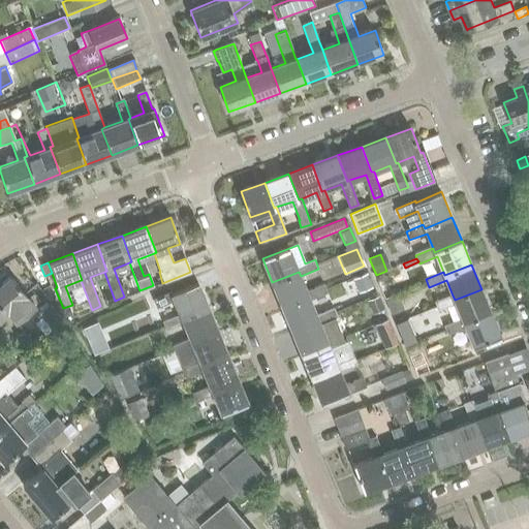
[(309,296),(310,300),(329,292),(324,283),(307,291),(301,276),(299,272),(272,282),(282,307),(309,296)]
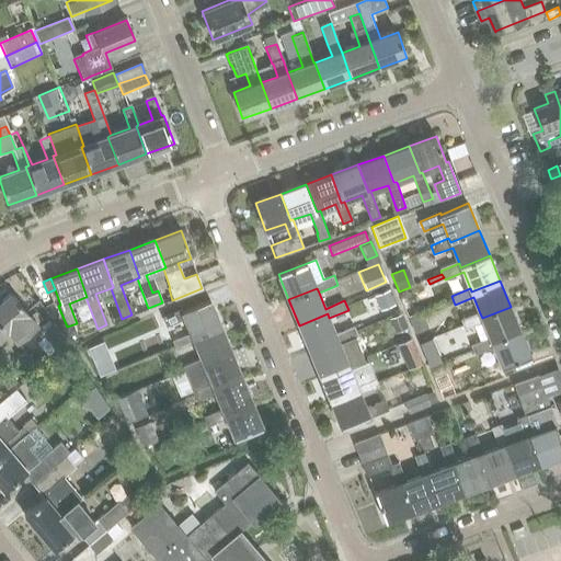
[(388,290),(375,296),(380,310),(393,305),(388,290)]
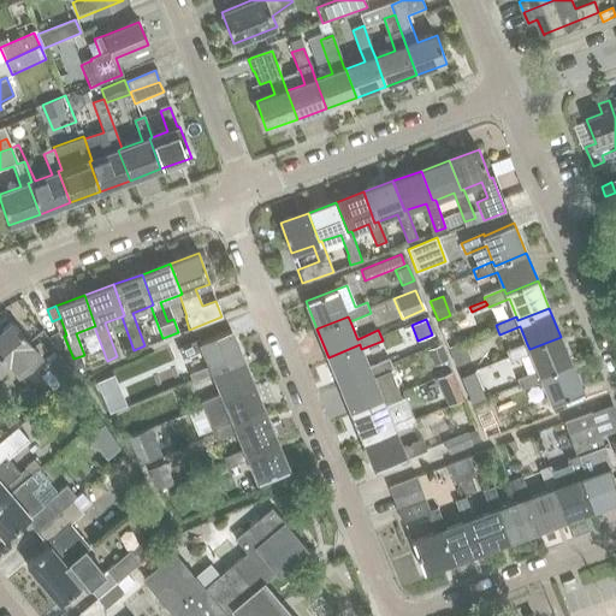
[(0,354),(9,365),(7,365),(16,375),(40,356),(12,324),(0,332),(0,354)]
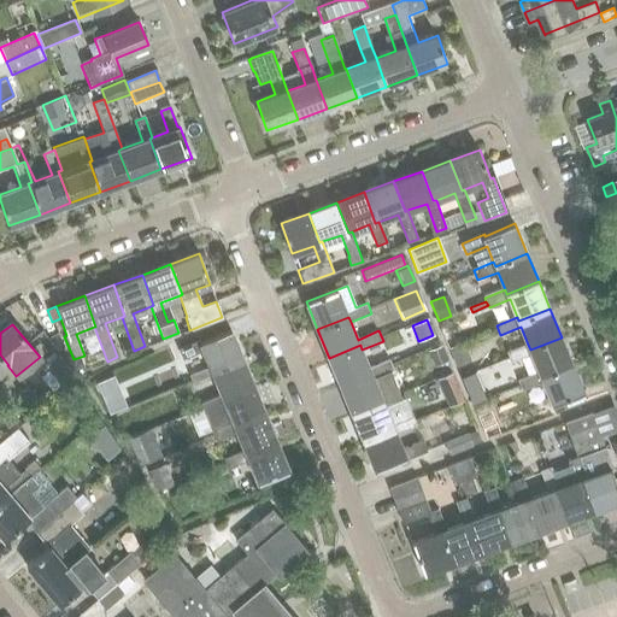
[(204,351),(210,366),(212,371),(244,359),(231,330),(201,342),(201,340),(178,348),(183,359),(204,351)]
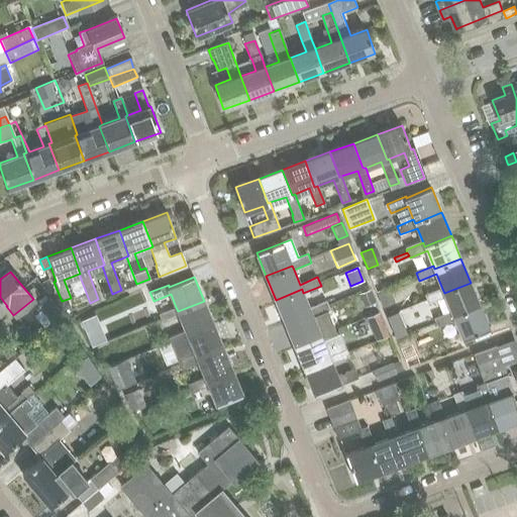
[(106,299),(113,295),(107,283),(100,286),(106,299)]
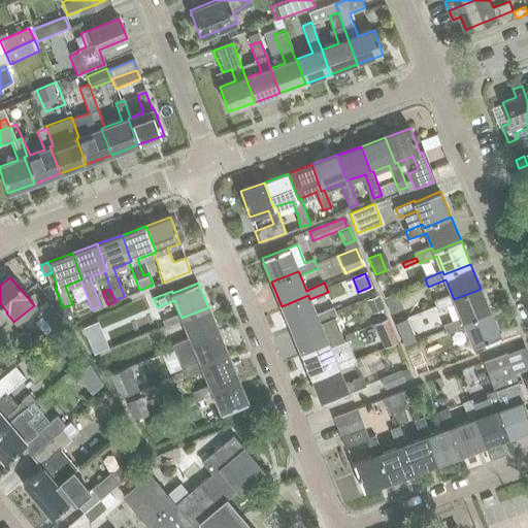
[(455,303),(461,319),(463,323),(490,311),(481,289),(454,299),(452,295),(434,302),(438,310),(455,303)]
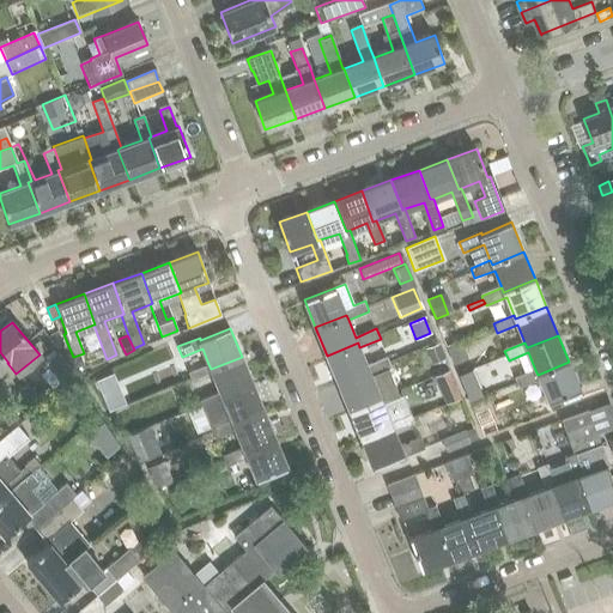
[(369,370),(371,375),(392,366),(388,357),(366,365),(359,347),(358,343),(327,356),(338,382),(369,370)]
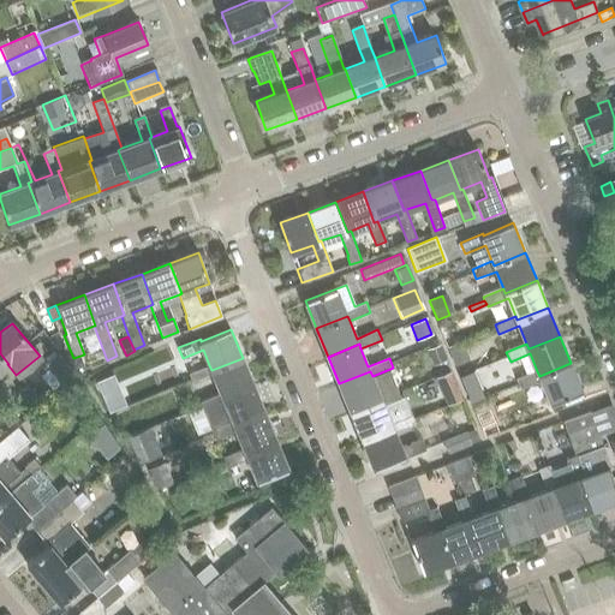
[(427,350),(433,365),(445,360),(440,345),(427,350)]
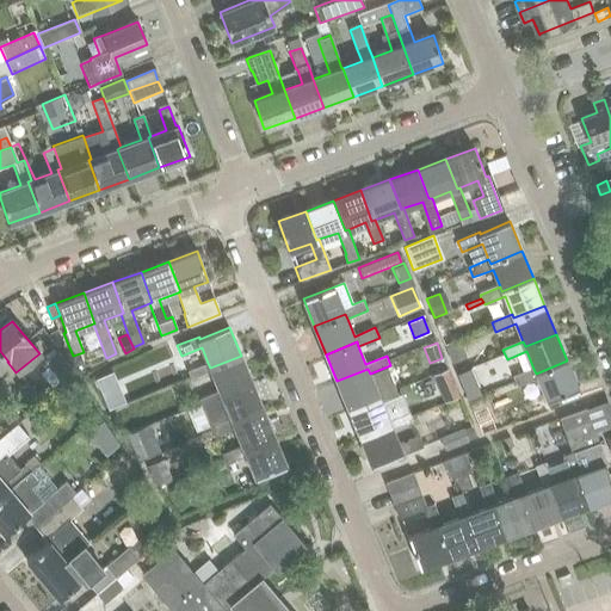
[(452,344),(444,347),(450,363),(466,357),(464,352),(457,355),(452,344)]
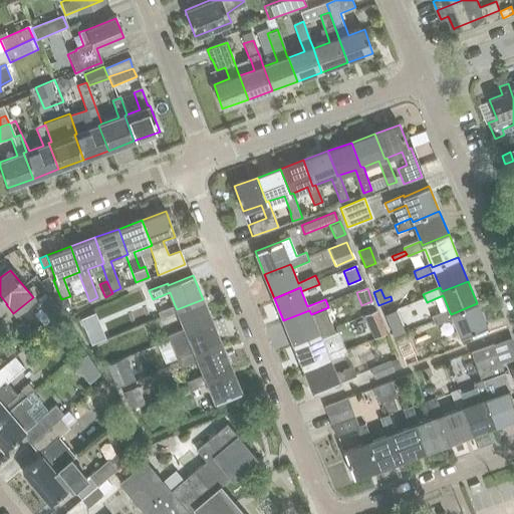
[(38,302),(54,320),(62,314),(48,295),(38,302)]
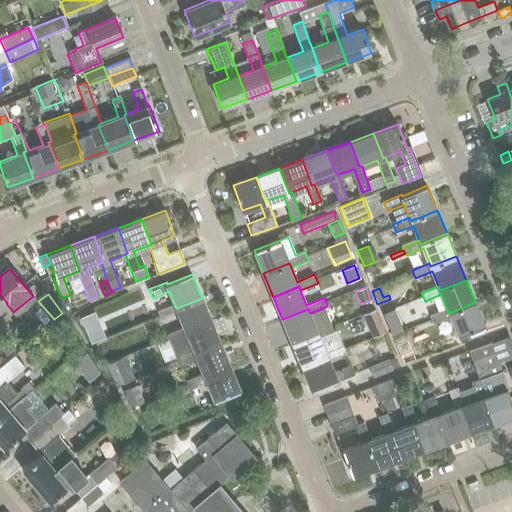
[(167,317),(173,332),(184,328),(186,332),(211,321),(202,298),(176,308),(174,304),(157,311),(160,319),(167,317)]
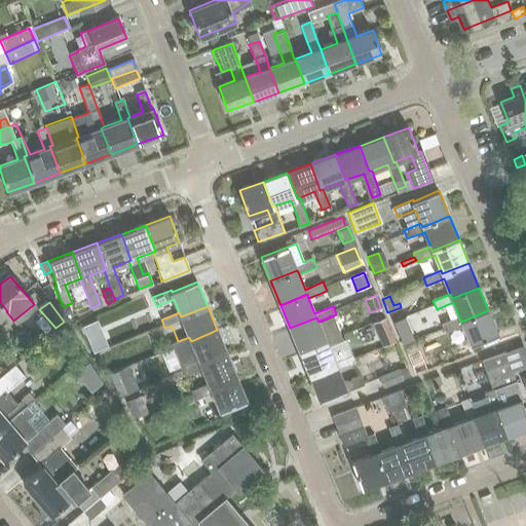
[(498,334),(488,310),(461,322),(459,317),(443,325),(446,333),(463,326),(472,345),(498,334)]
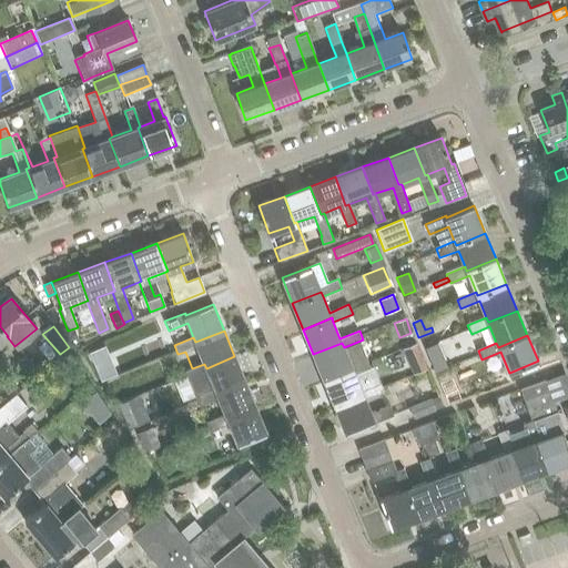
[(342,343),(313,354),(324,381),(352,369),(354,373),(372,366),(374,365),(369,356),(351,364),(344,347),(342,343)]
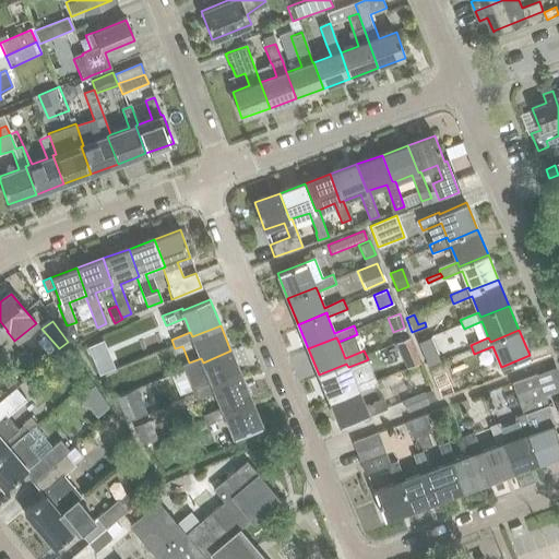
[(409,339),(399,343),(408,367),(419,363),(409,339)]
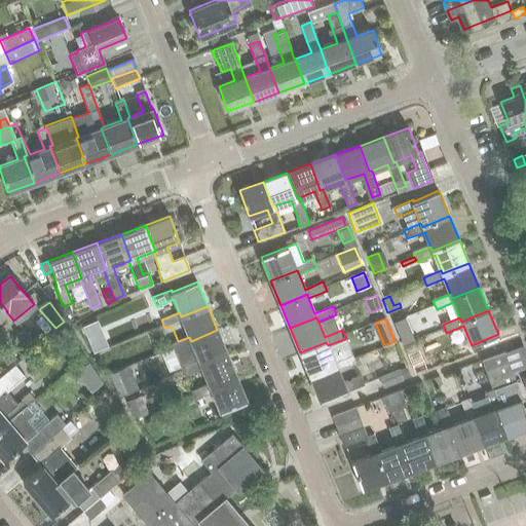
[(33,341),(22,329),(14,336),(26,347),(33,341)]
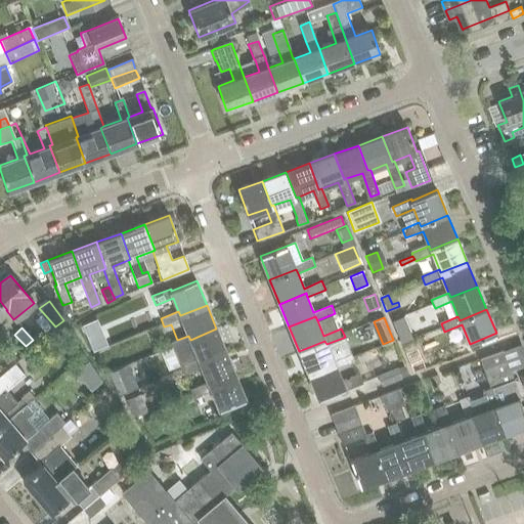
[(200,363),(226,353),(216,329),(190,340),(188,336),(177,340),(171,343),(180,365),(198,358),(200,363)]
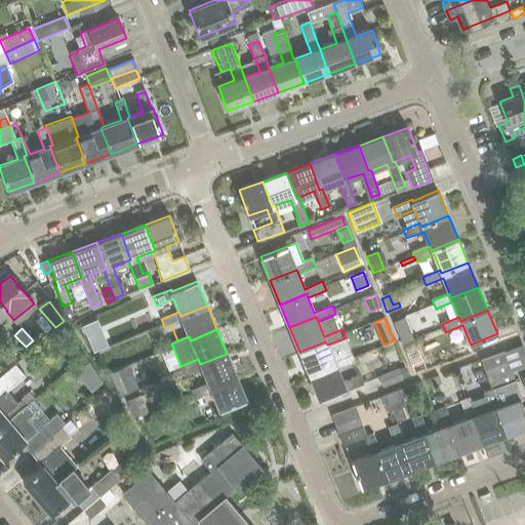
[(107,346),(103,332),(87,338),(92,351),(107,346)]
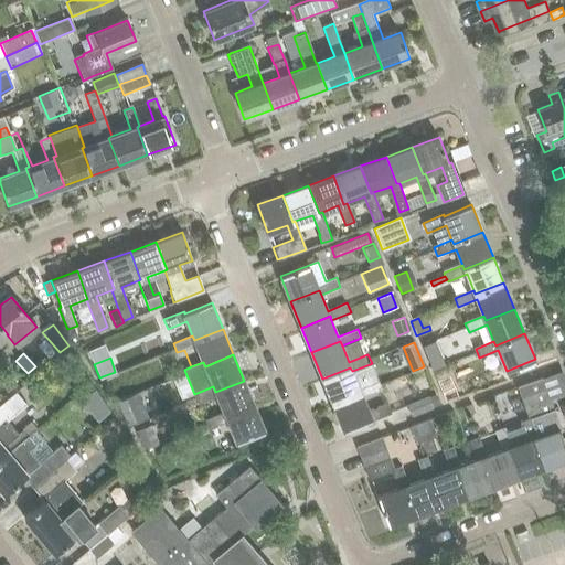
[(433,370),(445,365),(441,358),(429,362),(433,370)]
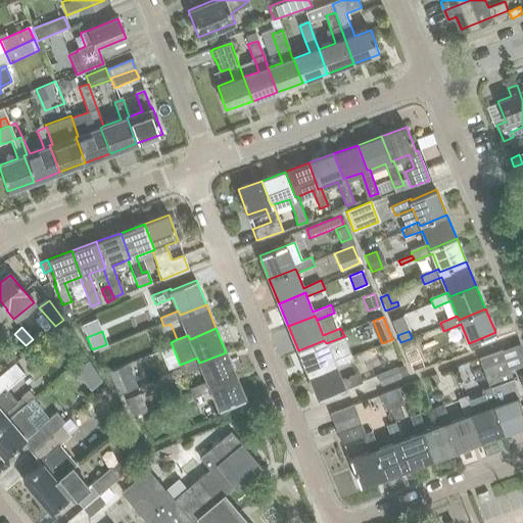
[(298,350),(308,375),(334,364),(336,368),(353,361),(350,351),(348,352),(342,337),(326,343),(324,340),(298,350)]
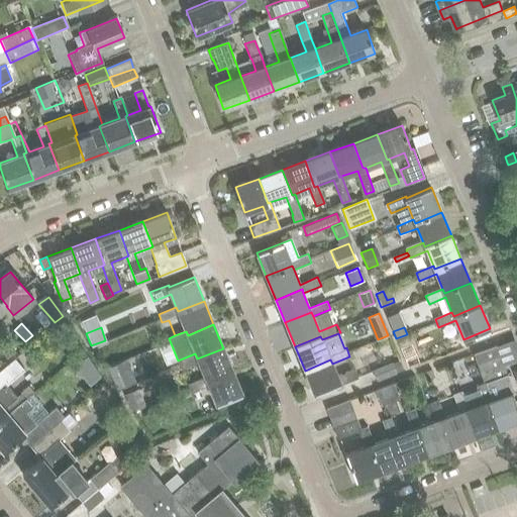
[(13,351),(3,339),(0,341),(0,350),(6,357),(13,351)]
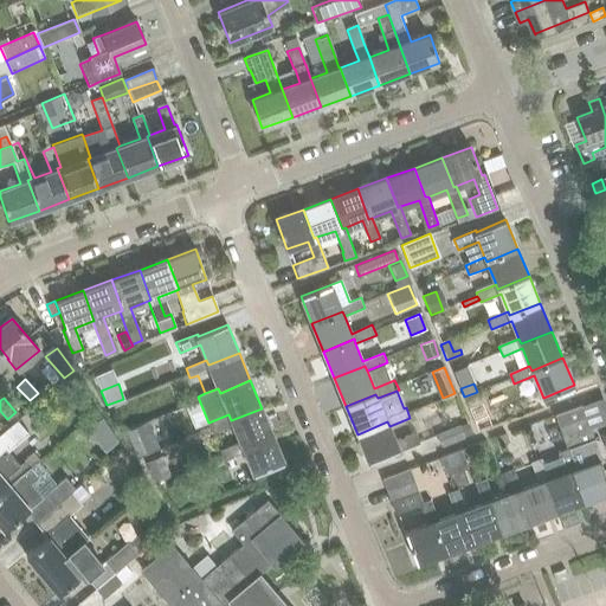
[(581,406),(555,416),(559,426),(585,417),(581,406)]
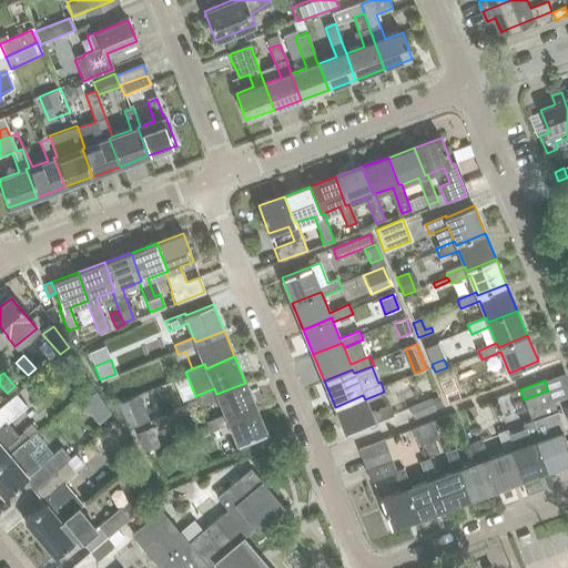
[(219,398),(225,415),(226,419),(255,407),(245,383),(216,394),(214,388),(195,396),(200,406),(219,398)]
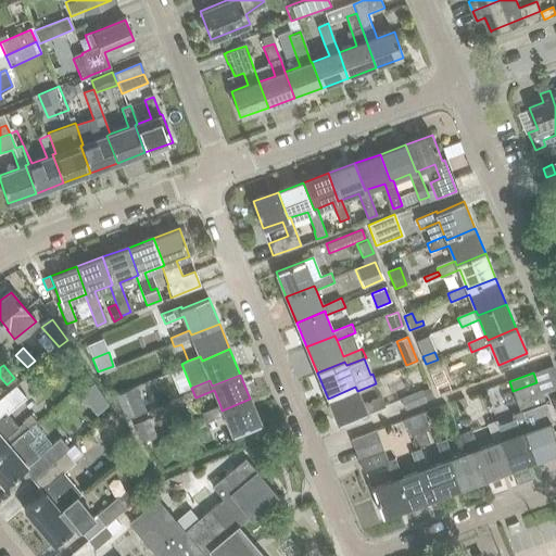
[(434,380),(440,394),(451,390),(445,376),(434,380)]
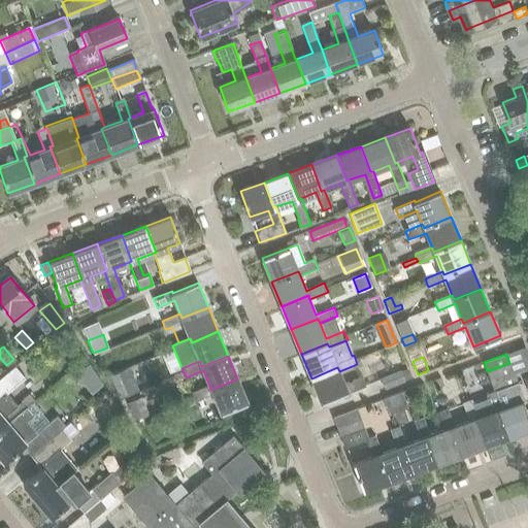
[(509,363),(487,371),(495,392),(517,384),(509,363)]
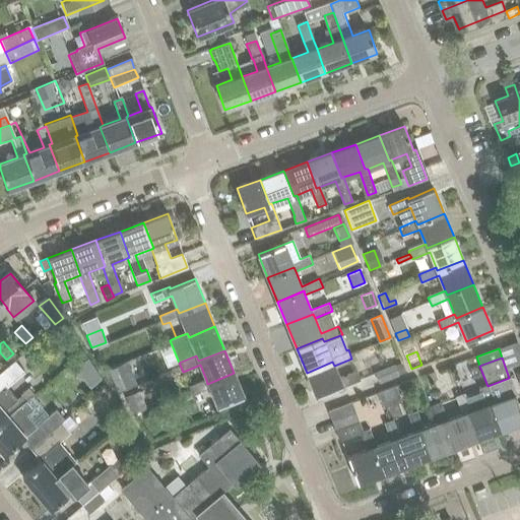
[(85,365),(96,382),(105,377),(93,359),(85,365)]
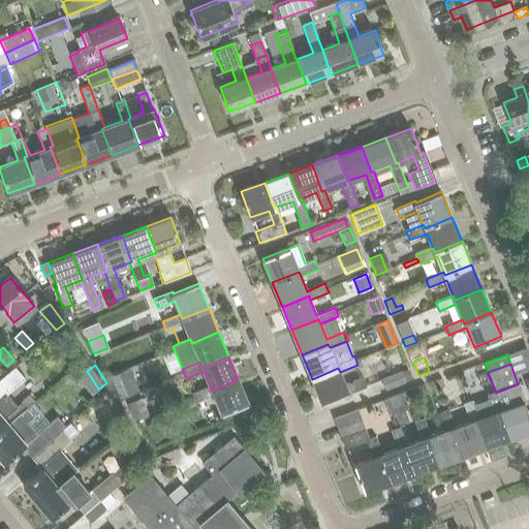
[(13,366),(0,377),(0,386),(3,391),(22,375),(13,366)]
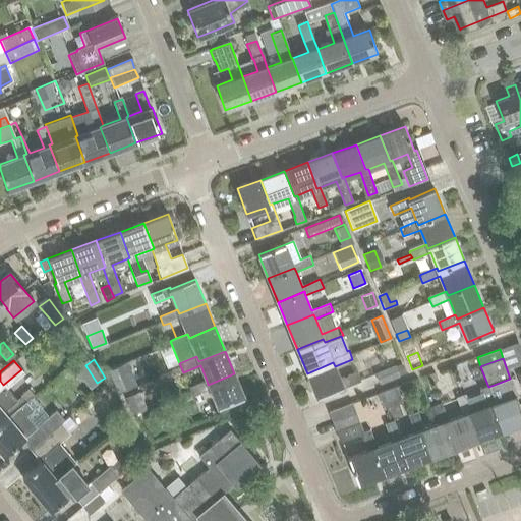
[(107,369),(116,393),(135,385),(126,362),(107,369)]
